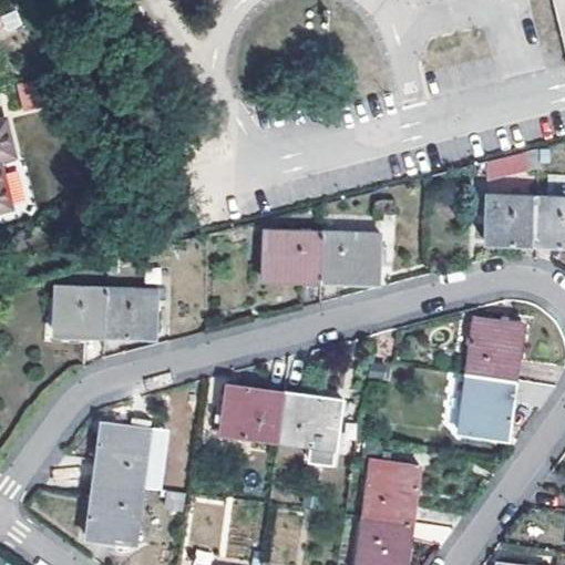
[(527,0),(535,26),(551,21),(544,0),(527,0)]
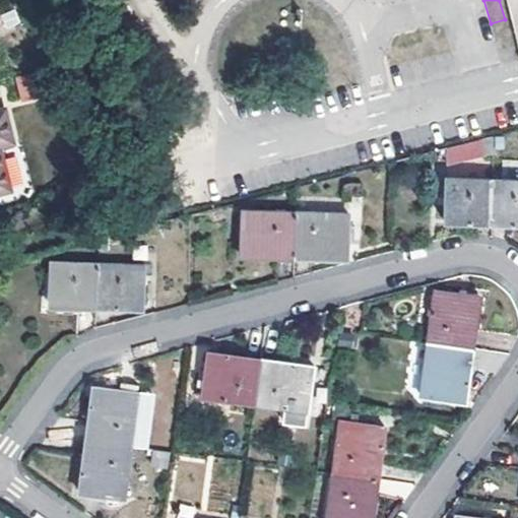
[(517,0),(503,0),(517,61),(517,0)]
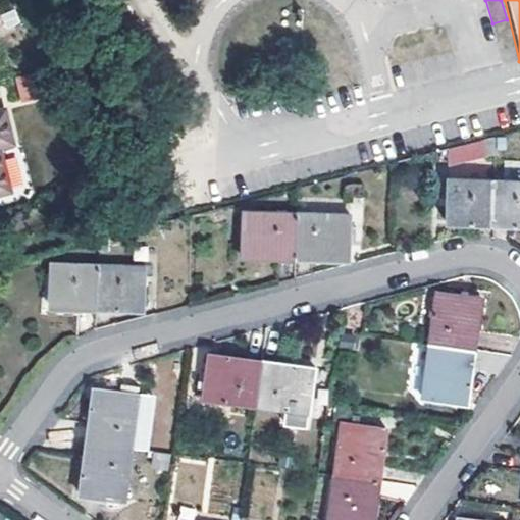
[(36,100),(34,76),(14,79),(16,102),(36,100)]
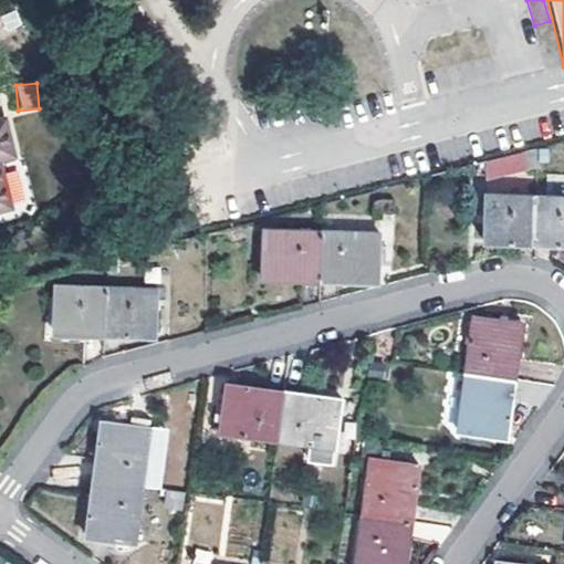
[(0,208),(11,206),(0,162),(0,157),(14,153),(6,117),(0,118),(0,208)]
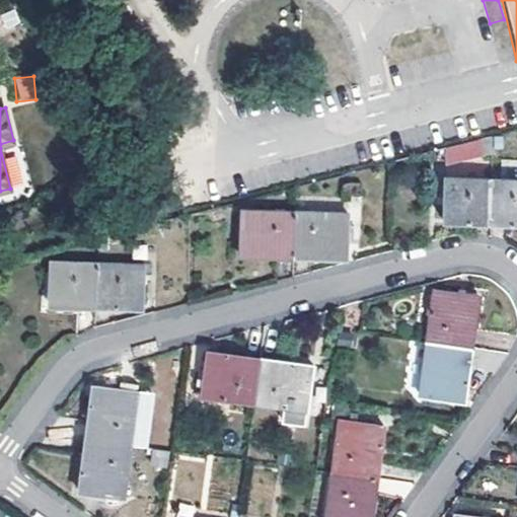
[(442,164),(489,158),(486,141),(440,147),(442,164)]
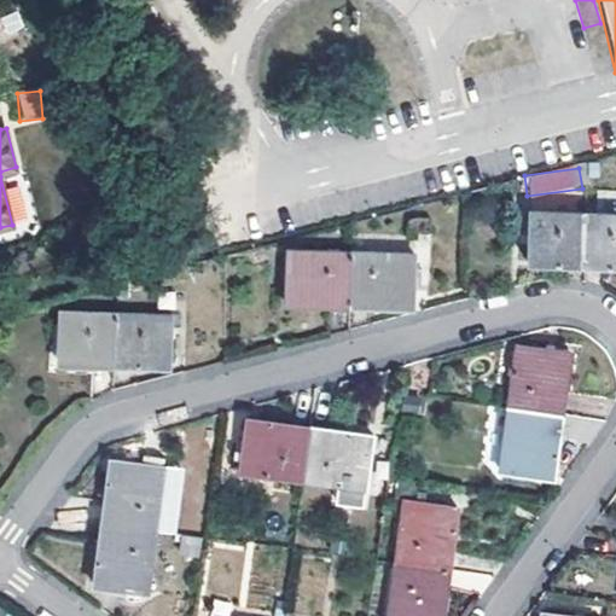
[(583,213),(530,210),(528,261),(581,263),(583,213)]
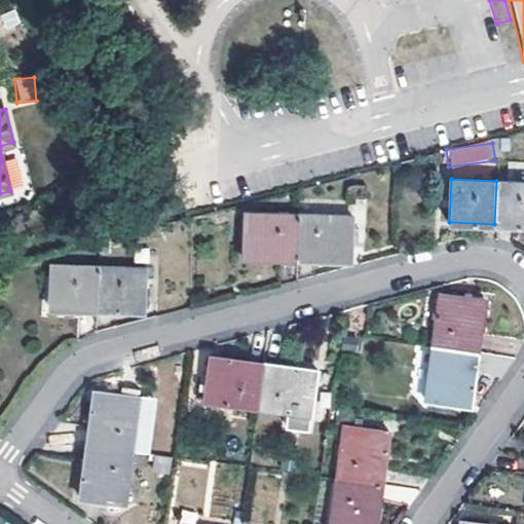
[(523,182),(496,181),(494,224),(523,224),(523,182)]
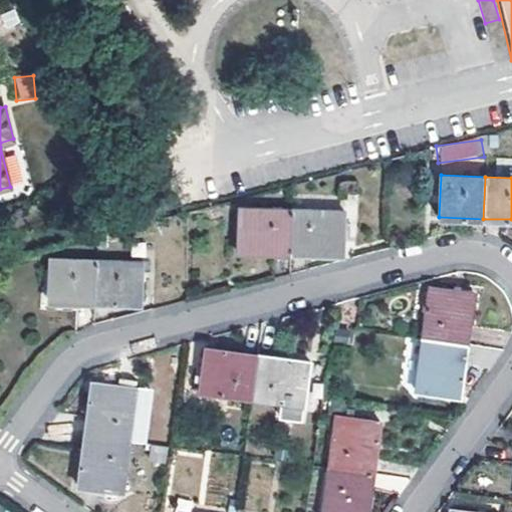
[(290,253),(291,209),(237,208),(236,252),(290,253)]
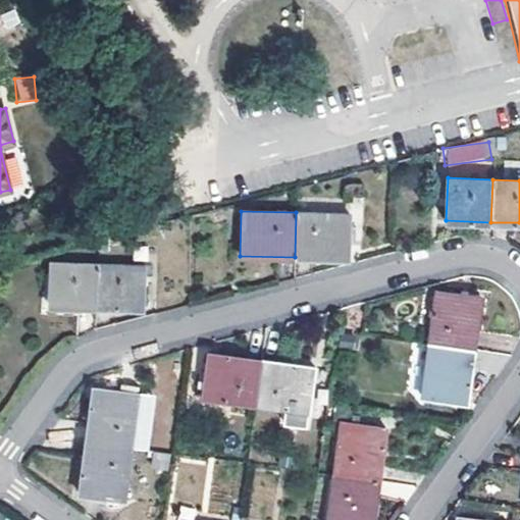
[(295,257),(348,257),(348,212),(296,212),(295,257)]
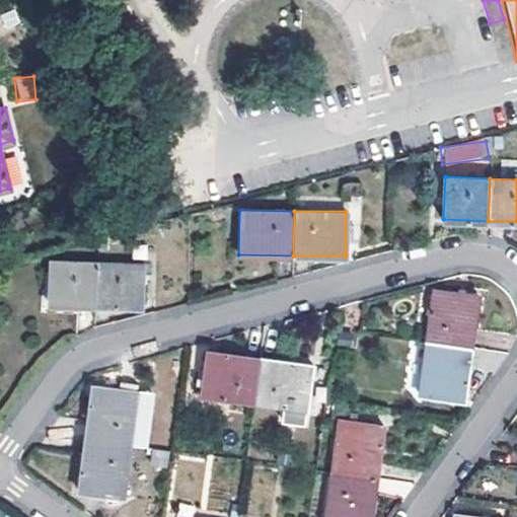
[(93,308),(94,266),(50,265),(49,307),(93,308)]
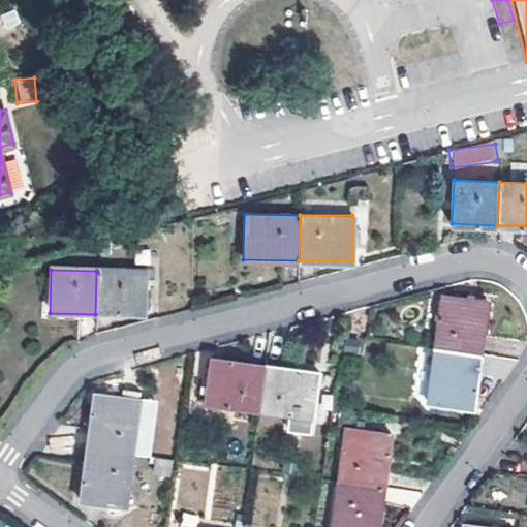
[(146,315),(147,272),(96,271),(95,314),(146,315)]
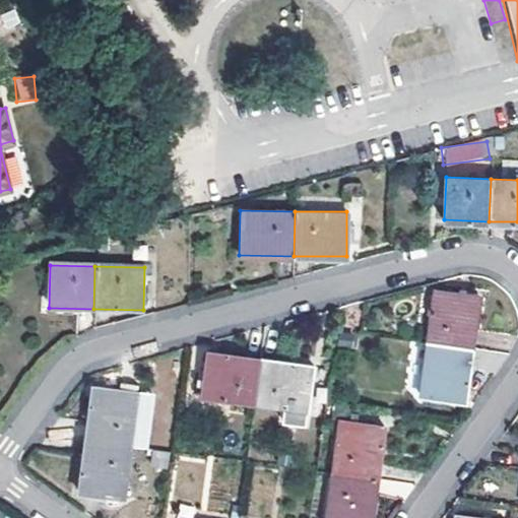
[(433,289),(426,342),(471,347),(477,296),(433,289)]
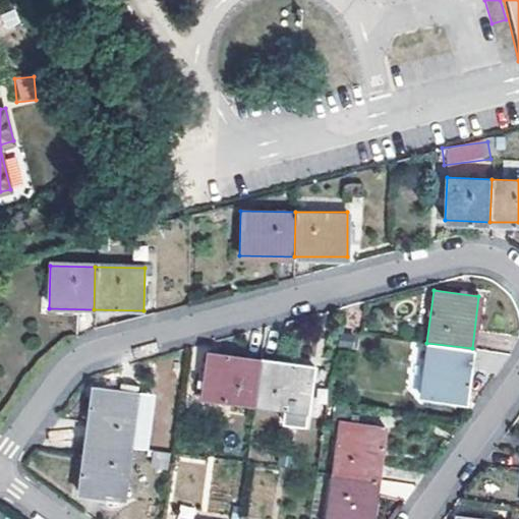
[(420,395),(466,400),(472,348),(426,343),(420,395)]
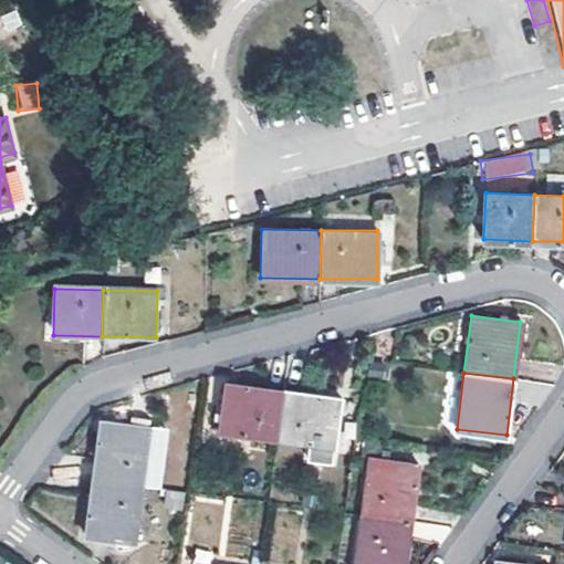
[(219,432),(277,440),(283,393),(226,385),(219,432)]
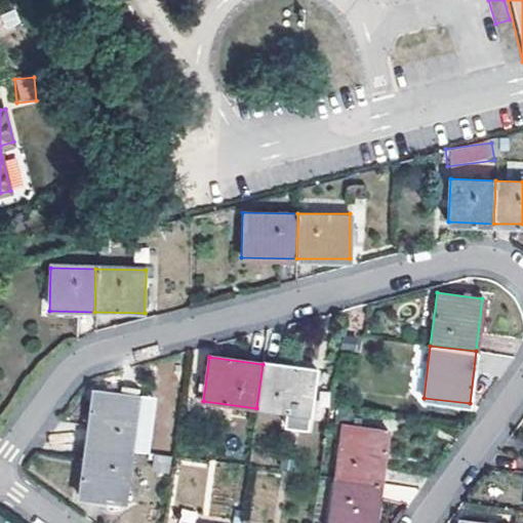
[(315,372),(263,364),(256,408),(287,413),(285,428),(307,431),(309,416),(315,372)]
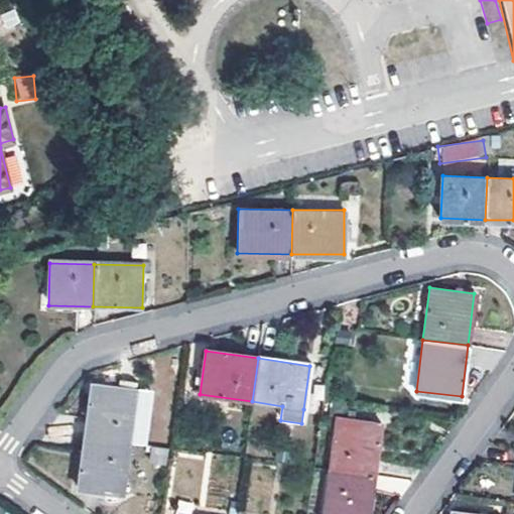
[(93,386),(86,438),(126,444),(132,391),(93,386)]
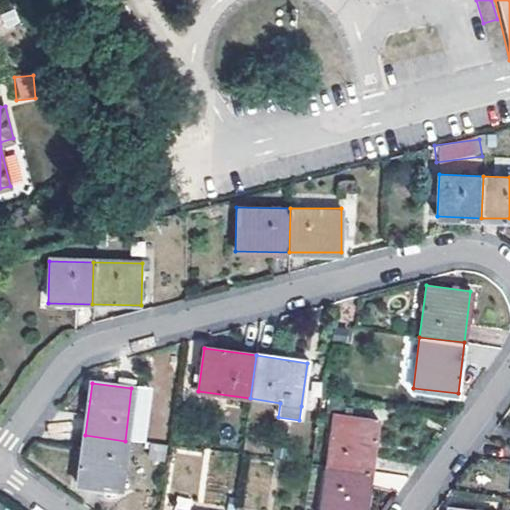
[(328,468),(370,474),(377,419),(336,413),(328,468)]
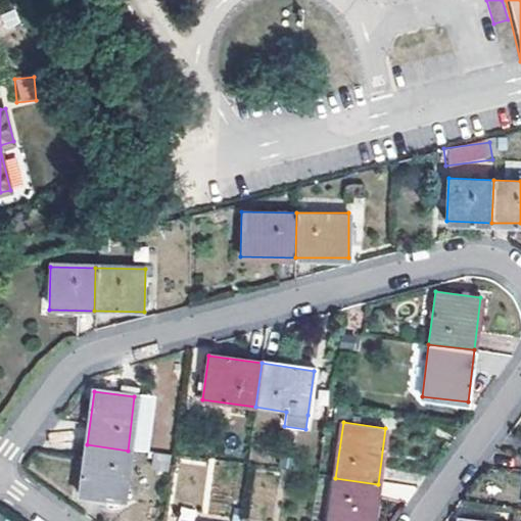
[(122,503),(128,451),(87,444),(79,498),(122,503)]
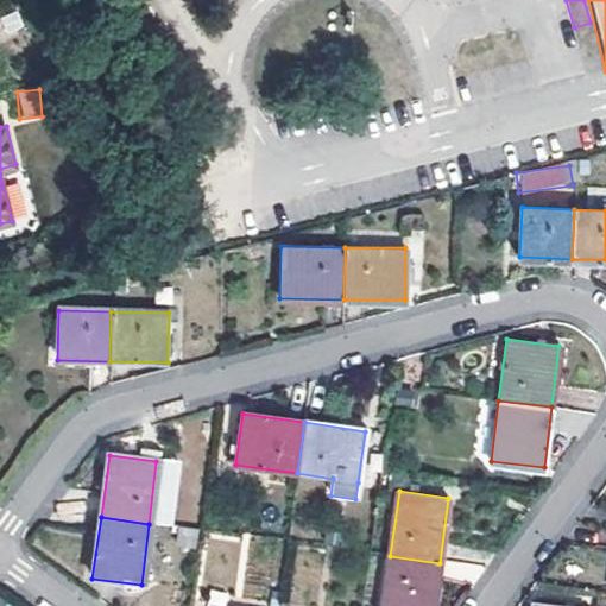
[(433,605),(440,563),(390,556),(383,605),(433,605)]
